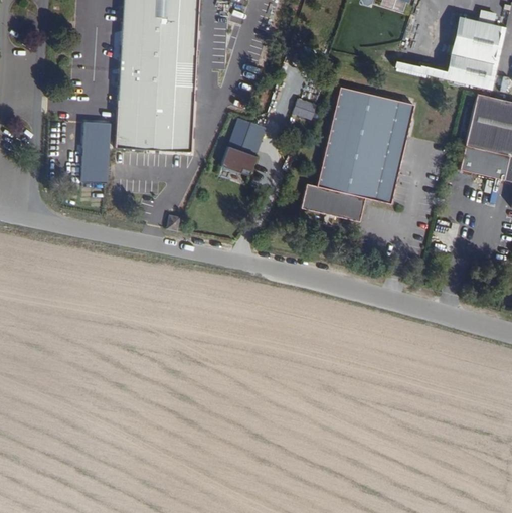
[(195,87),(199,0),(123,0),(116,133),(110,133),(110,122),(84,120),(80,180),(107,182),(110,137),(116,138),(115,146),(191,151),(194,98),(191,97),(195,87)]
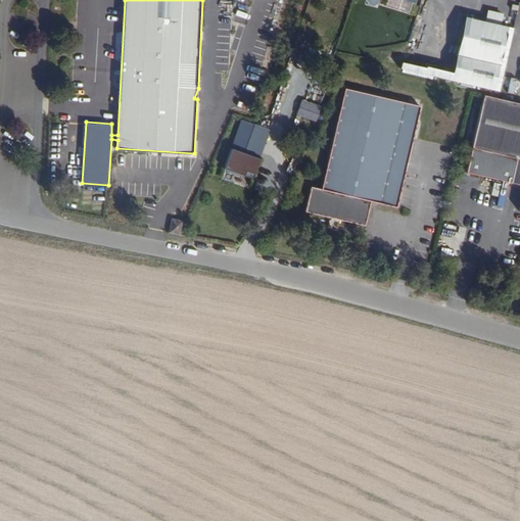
[(493,90),(511,17),(479,9),(476,18),(471,17),(456,80),(493,90)]
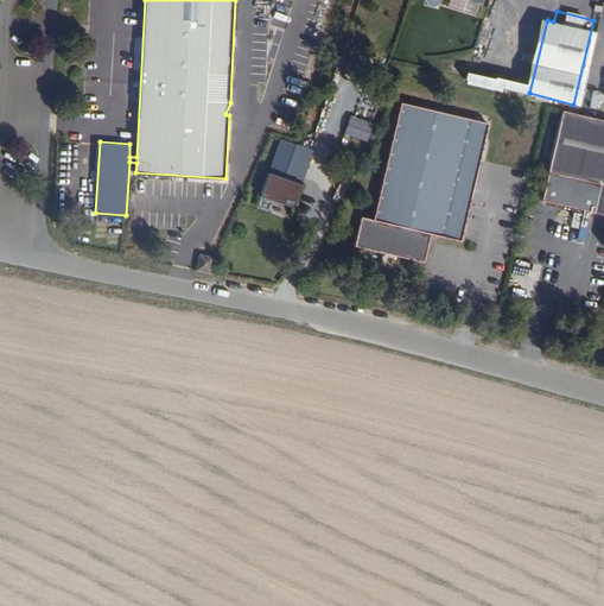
[(462,240),(490,122),(402,101),(373,219),(362,216),(355,244),(424,262),(431,233),(462,240)]
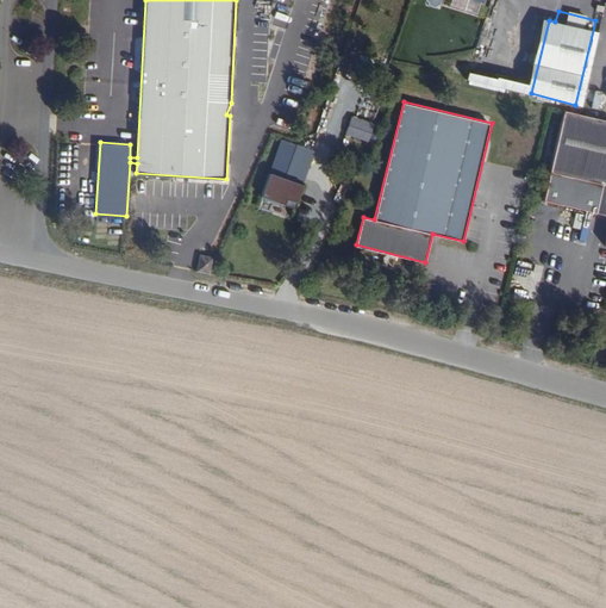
[(605,119),(564,110),(544,199),(605,213),(605,119)]
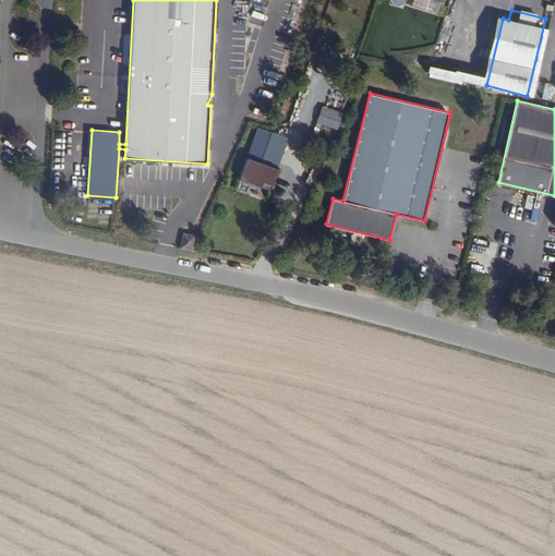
[(258,127),(256,136),(270,141),(274,131),(258,127)]
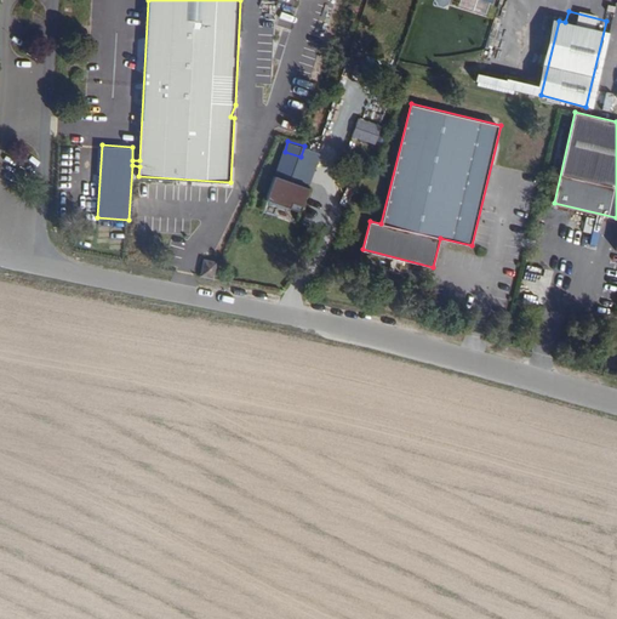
[(269,203),(304,211),(310,186),(274,177),(269,203)]
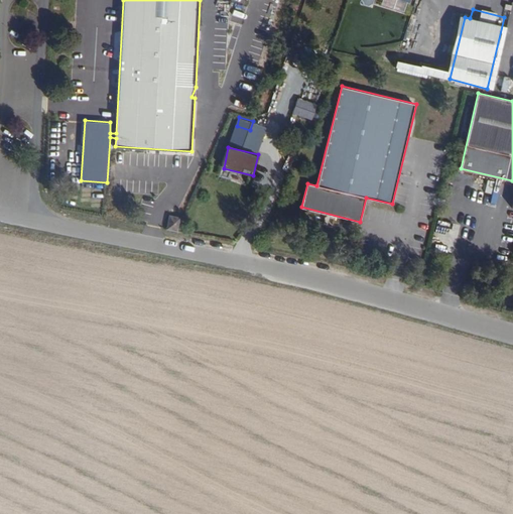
[(177,231),(179,216),(169,214),(167,228),(177,231)]
